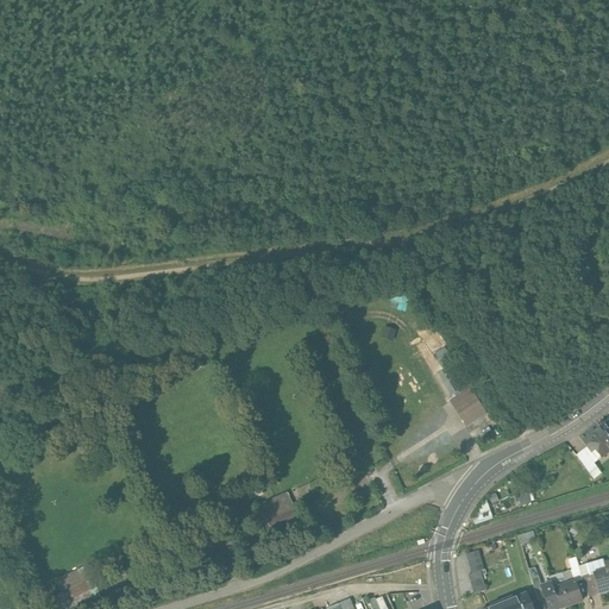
[(470,389),(453,364),(444,371),(459,396),(470,389)]
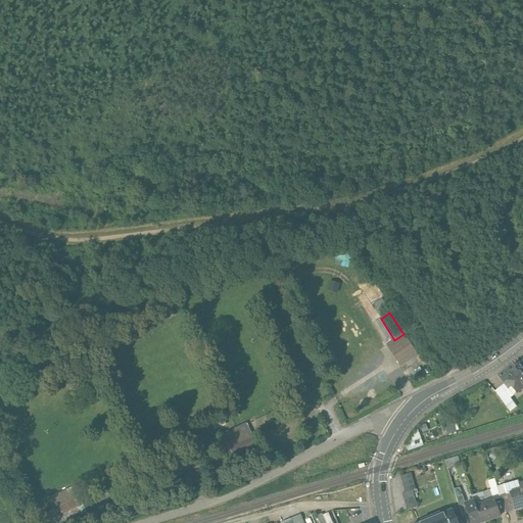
[(394,340),(386,345),(400,368),(418,357),(403,334),(394,340)]
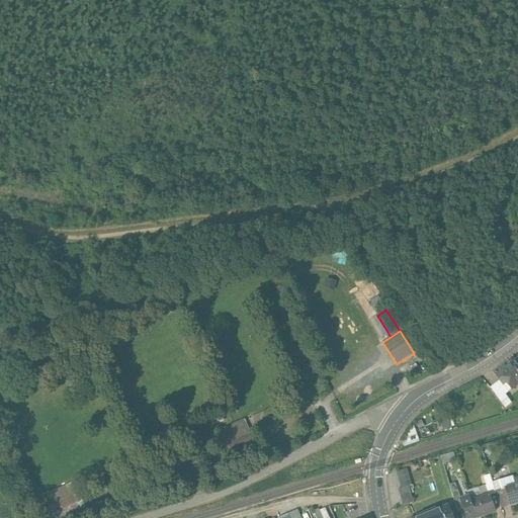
[(517,373),(511,365),(505,370),(501,374),(503,377),(499,380),(508,392),(511,389),(511,390),(517,383),(517,373)]
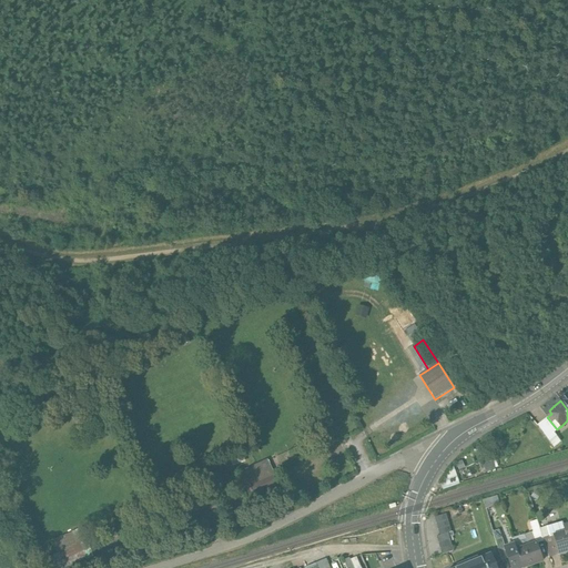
[(556,436),(544,421),(537,425),(549,440),(556,436)]
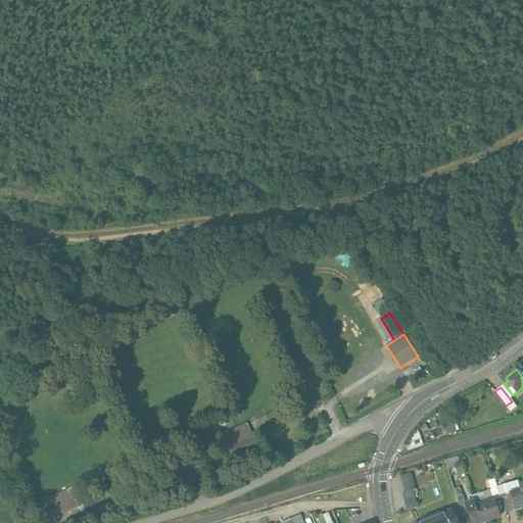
[(448,433),(457,431),(456,423),(446,425),(448,433)]
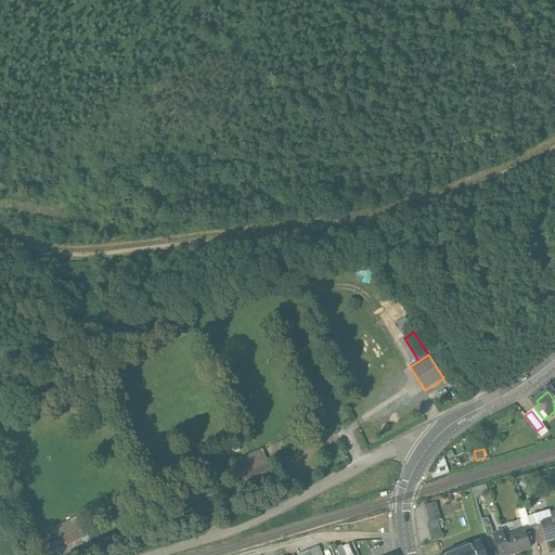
[(439,468),(433,470),(435,478),(452,472),(446,456),(436,461),(439,468)]
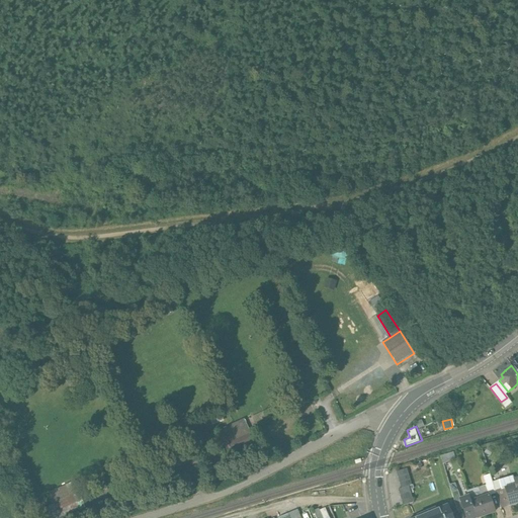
[(408,467),(397,470),(405,504),(417,501),(408,467)]
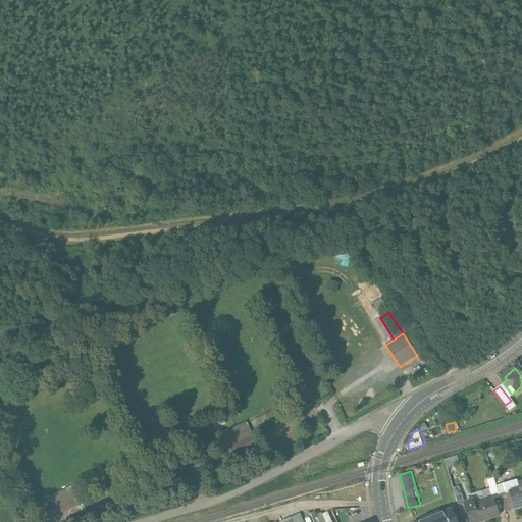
[(493,479),(487,481),(493,500),(500,498),(499,496),(493,479)]
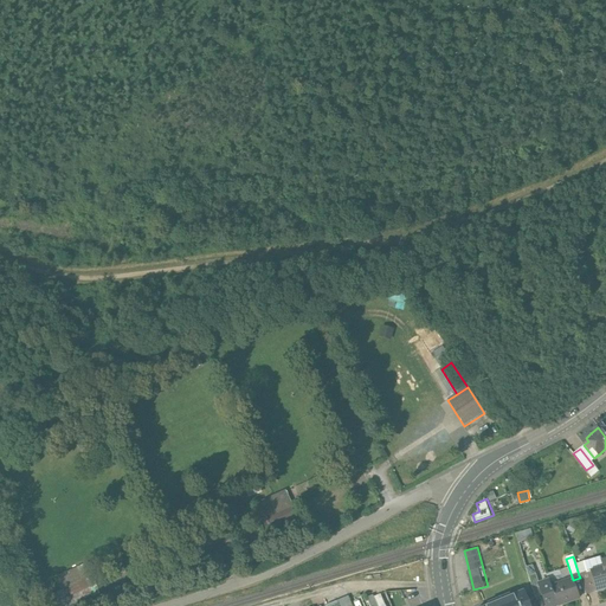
[(605,560),(601,562),(600,558),(582,562),(586,573),(591,572),(595,591),(605,587),(605,560)]
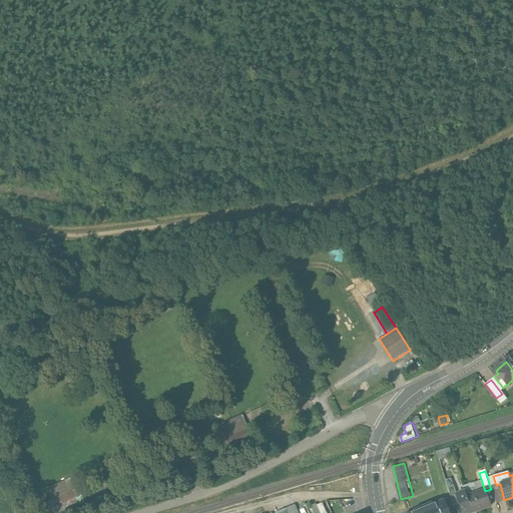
[(59,512),(82,502),(71,478),(49,487),(59,512)]
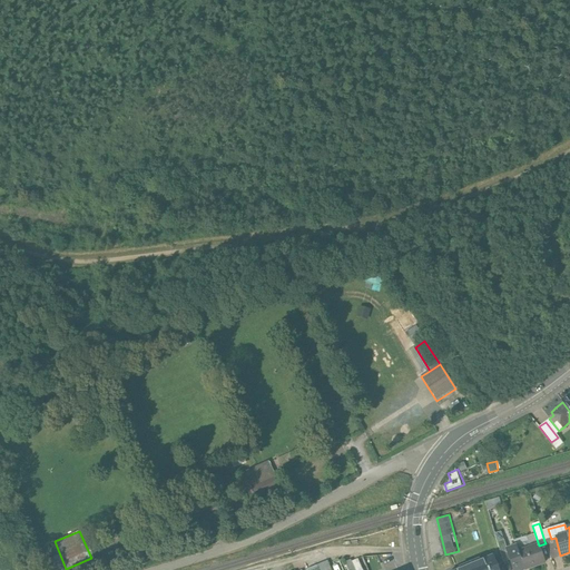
[(551,539),(544,541),(546,543),(551,560),(561,557),(560,556),(556,538),(551,539)]
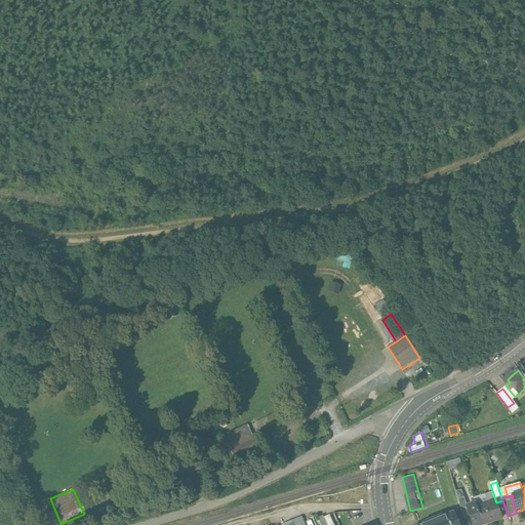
[(463,498),(458,500),(463,518),(470,516),(467,507),(463,498)]
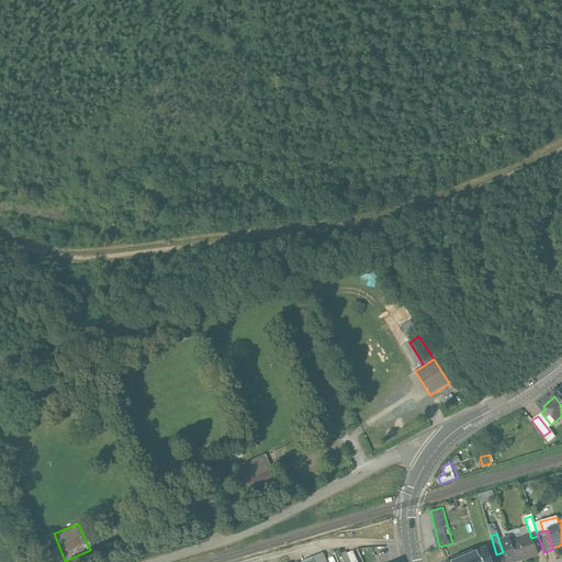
[(531,538),(518,542),(516,537),(508,539),(516,561),(517,561),(538,555),(531,538)]
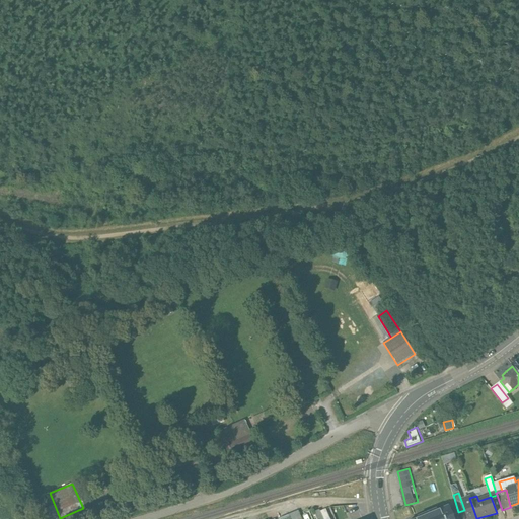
[(476,518),(469,498),(461,501),(464,510),(466,518),(476,518)]
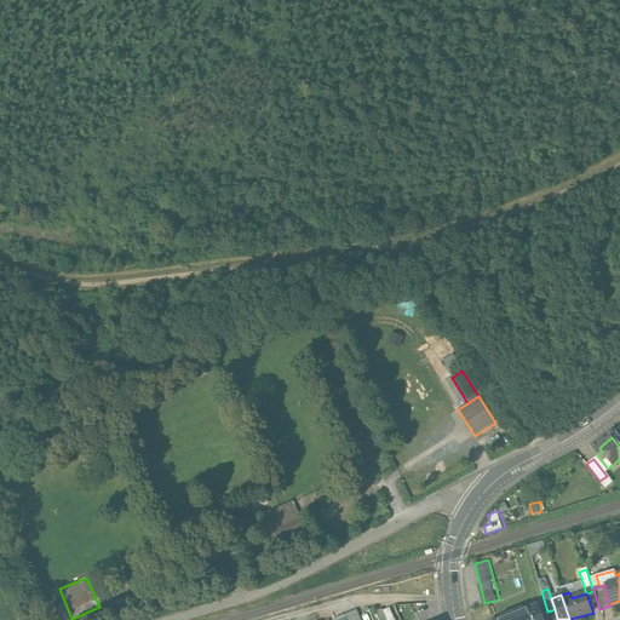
[(521,609),(499,618),(500,619),(499,619),(541,619),(535,606),(522,610),(521,609)]
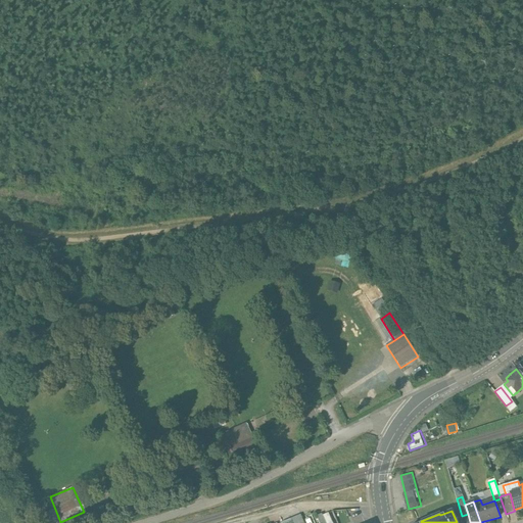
[(307,522),(305,514),(284,519),(285,522),(307,522)]
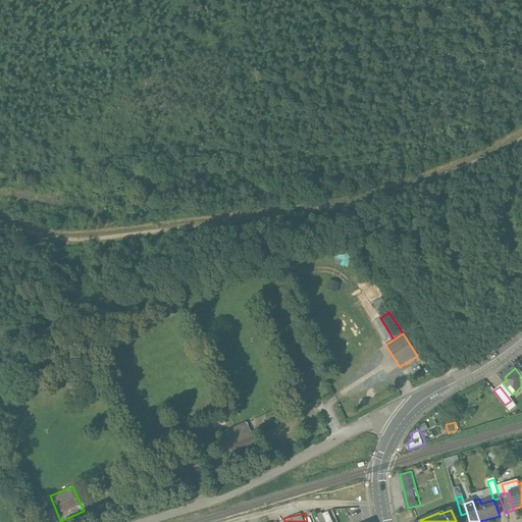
[(321,513),(315,515),(317,521),(324,521),(322,515),(321,513)]
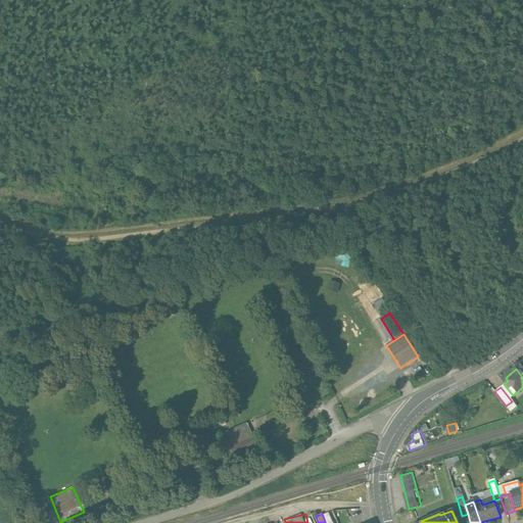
[(331,522),(328,514),(323,516),(325,522),(331,522)]
